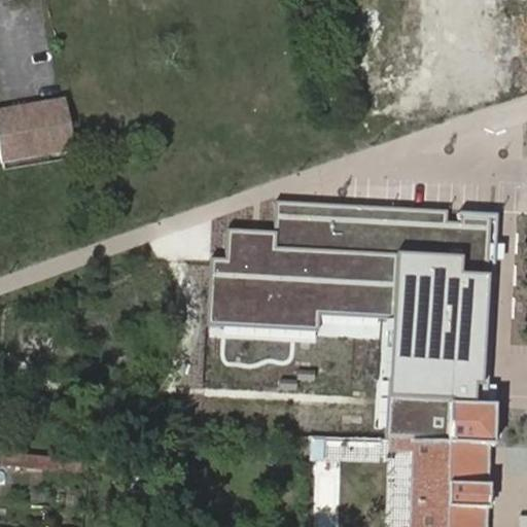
[(65,101),(0,112),(0,149),(2,164),(75,151),(65,101)]
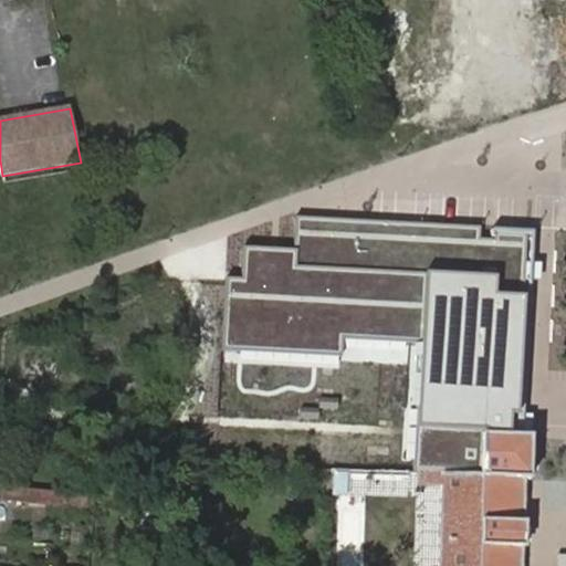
[(532,228),(299,216),(296,248),(247,245),(244,279),(226,278),(222,348),(342,355),(343,337),(421,341),(415,475),(481,479),(483,436),(510,437),(511,412),(522,412),(532,228)]
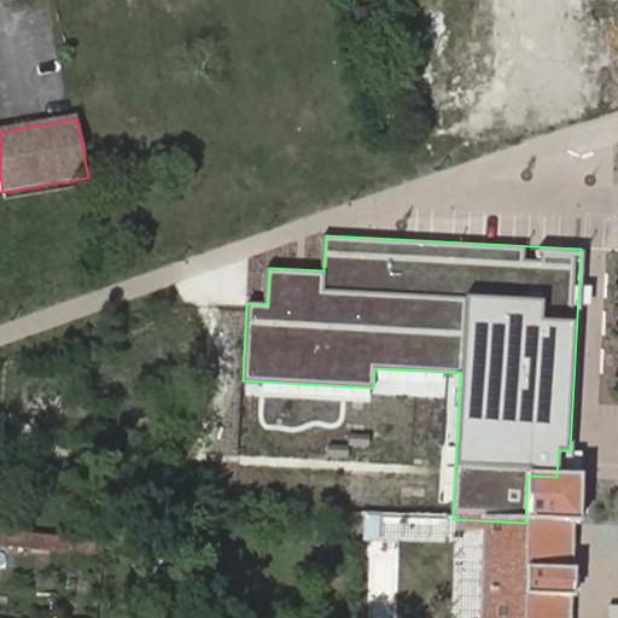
[(557,477),(528,476),(525,523),(520,617),(578,617),(584,478),(557,477)]
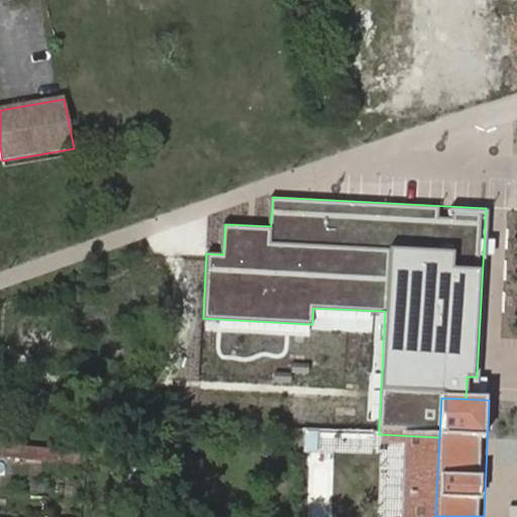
[(435,516),(439,437),(431,437),(385,434),(379,434),(378,444),(398,446),(394,516),(435,516)]
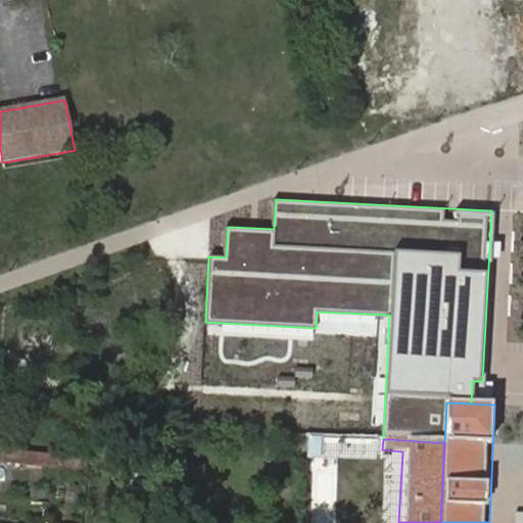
[(3,452),(19,454),(20,444),(3,442),(3,452)]
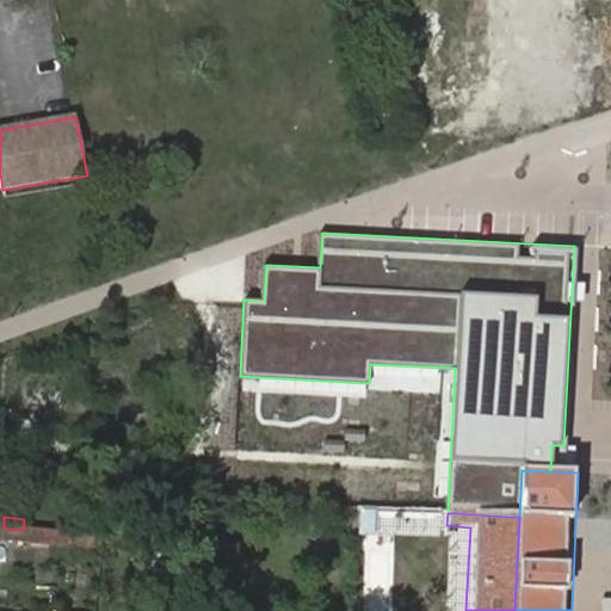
[(22,542),(23,530),(4,528),(1,541),(22,542)]
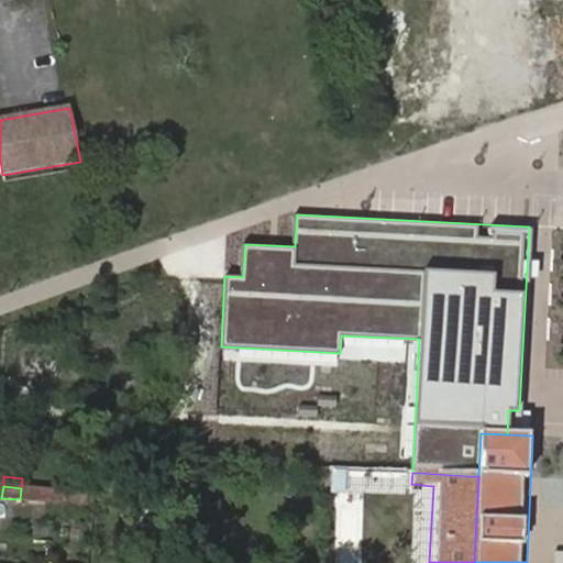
[(52,501),(53,490),(21,488),(20,499),(52,501)]
